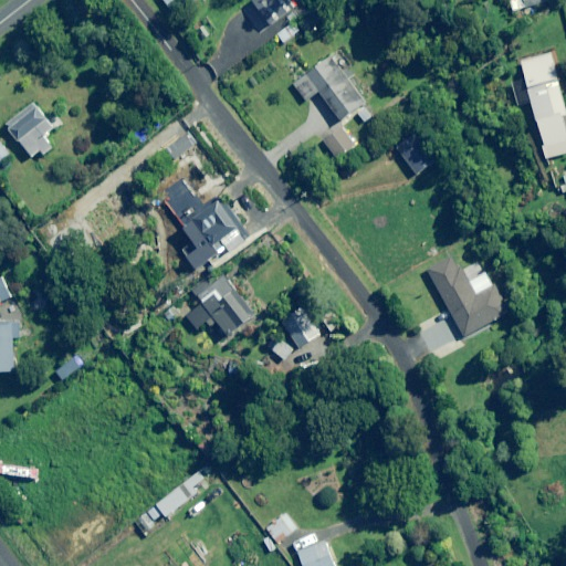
[(196,0),(164,0),(175,14),(196,0)]
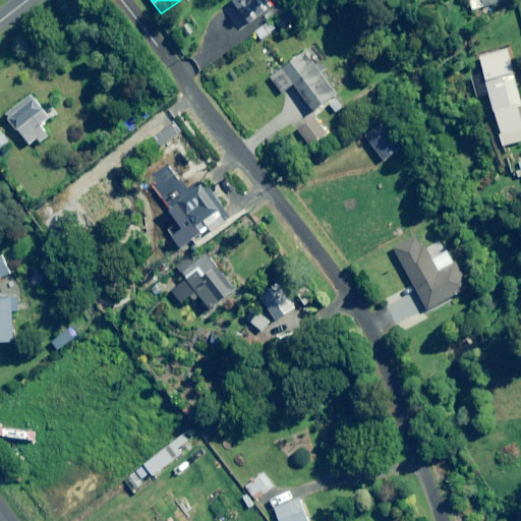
[(271,6),(266,0),(231,0),(250,23),(271,6)]
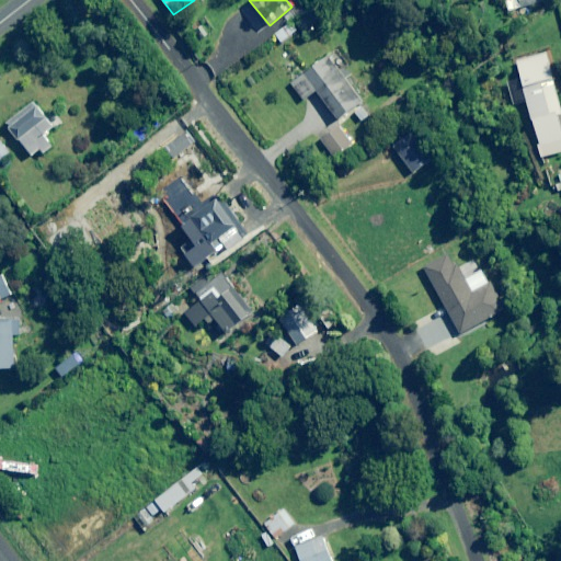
[(544,2),(542,0),(505,0),(510,11),(544,2)]
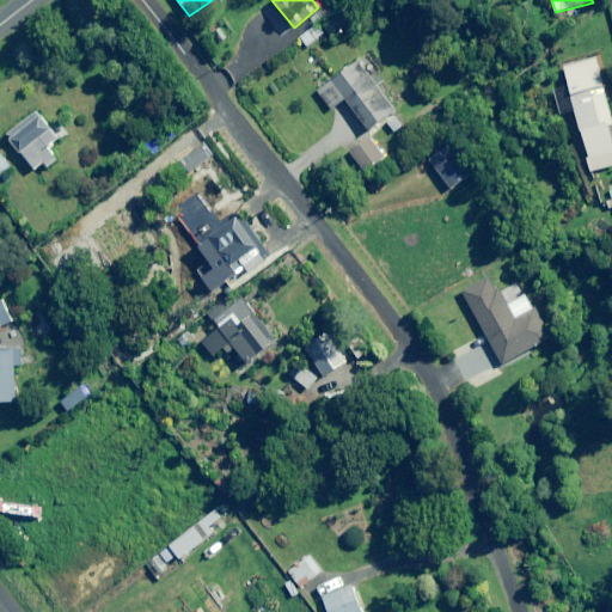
[(346,30),(336,13),(322,22),(332,38),(341,32),(346,30)]
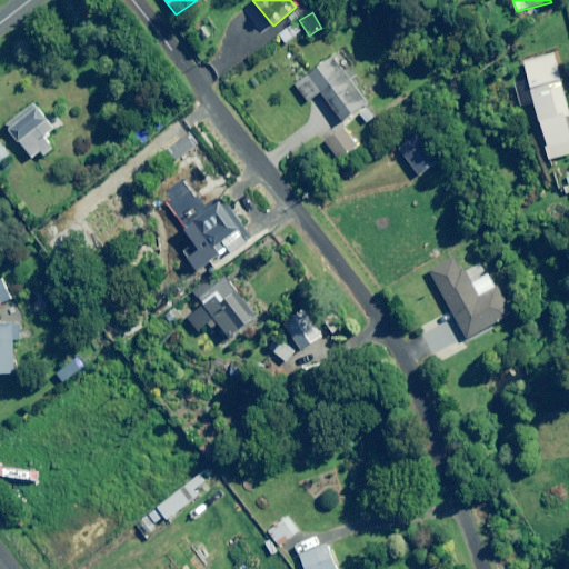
[(301,31),(295,22),(280,36),(287,45),(301,31)]
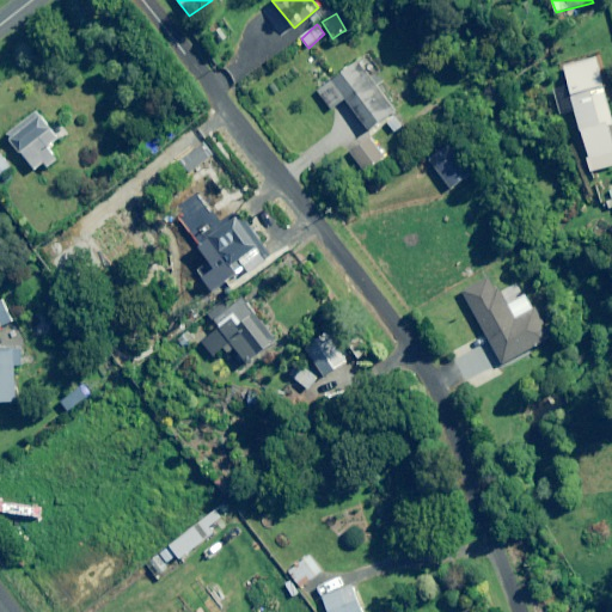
[(611,123),(611,114),(597,57),(564,67),(569,86),(554,90),(560,111),(575,108),(593,171),(611,166),(611,129),(611,124),(611,123)]
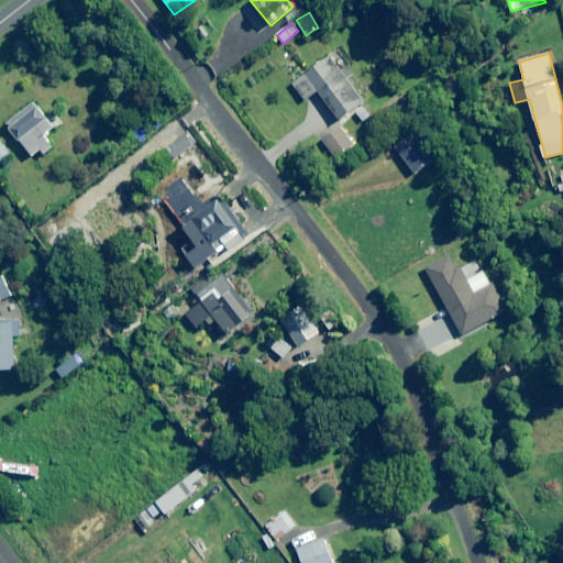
[(365,102),(330,56),(293,84),(305,100),(317,91),(339,121),(365,102)]
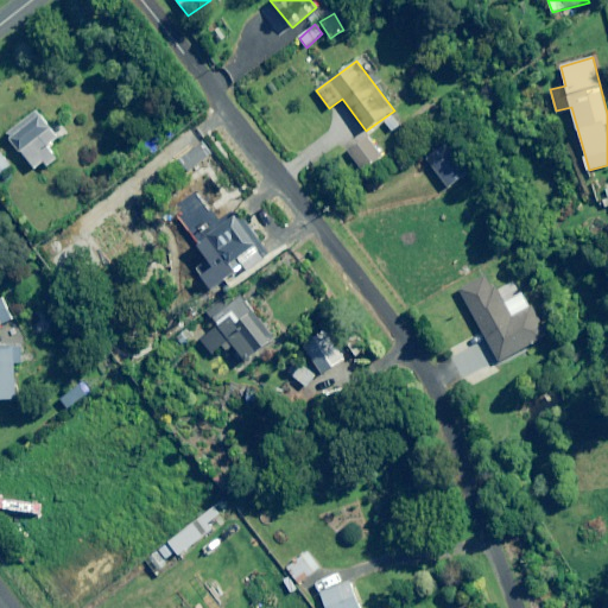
[(46,166),(57,158),(46,146),(58,137),(37,111),(7,134),(36,170),(45,163),(46,166)]
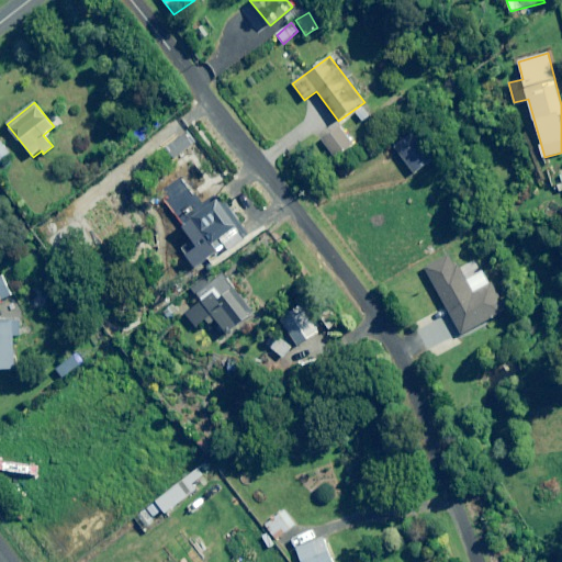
[(360,108),(352,115),(364,126),(372,119),(360,108)]
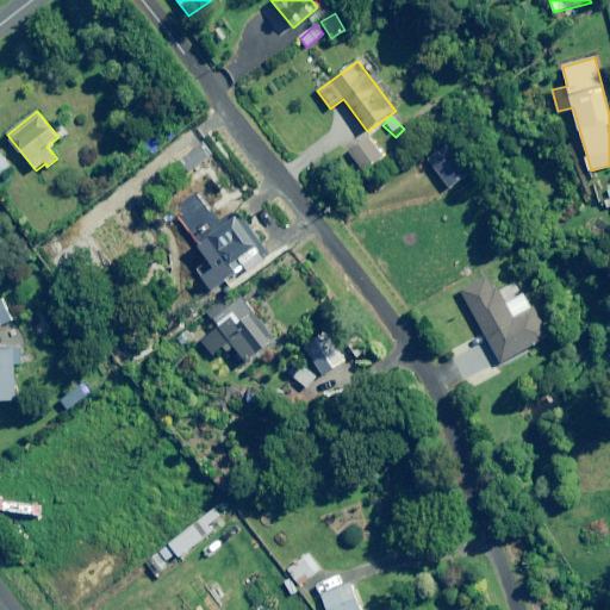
[(383,157),(368,138),(349,153),(363,172),(383,157)]
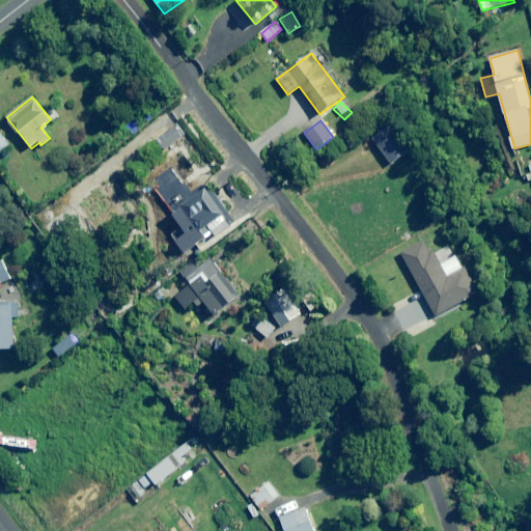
[(409,150),(389,124),(371,138),(391,164),(409,150)]
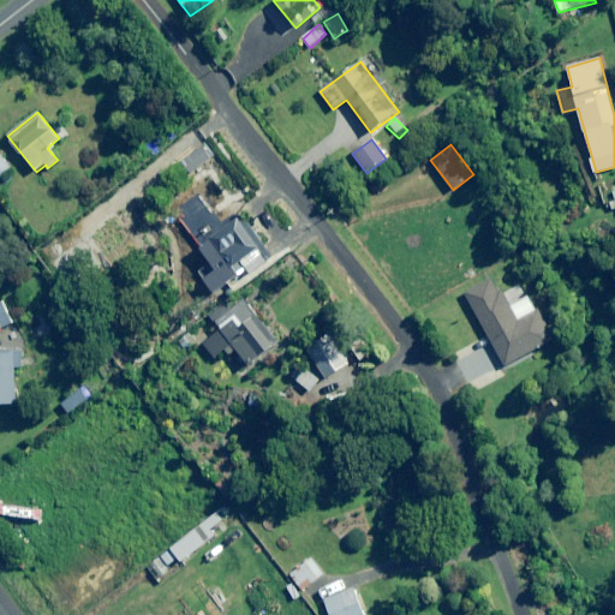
[(0,177),(12,169),(0,150),(0,177)]
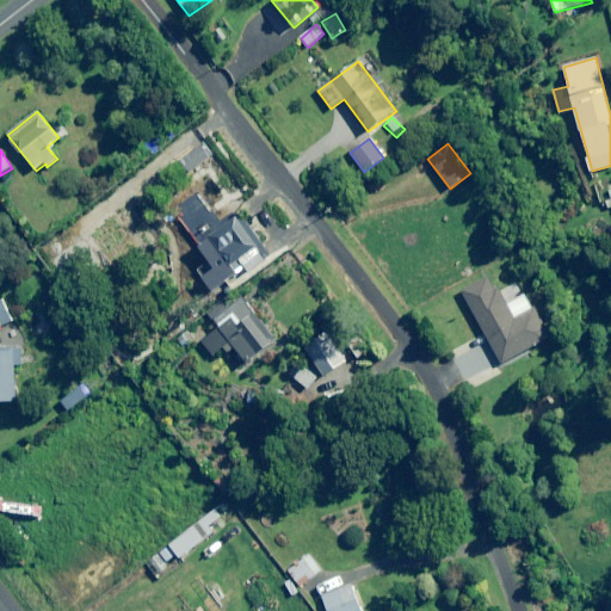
[(260,240),(241,214),(218,230),(215,226),(195,241),(214,269),(202,277),(214,292),(246,269),(236,257),(260,240)]
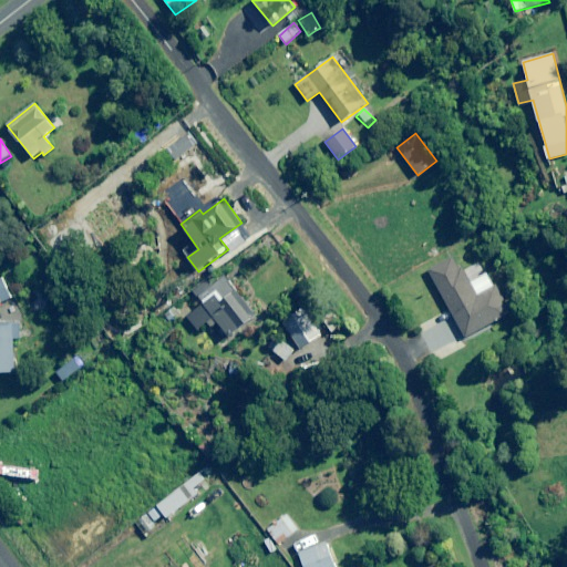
[(422,263),(460,330),(504,306),(488,277),(471,287),(450,247),(422,263)]
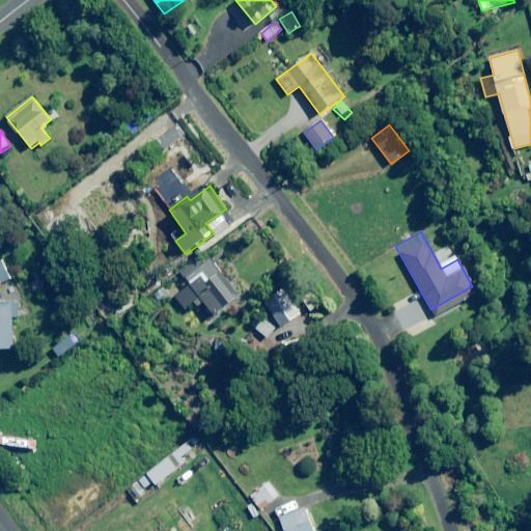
[(240,297),(213,258),(186,278),(191,285),(175,296),(185,309),(194,303),(198,307),(204,302),(214,315),(240,297)]
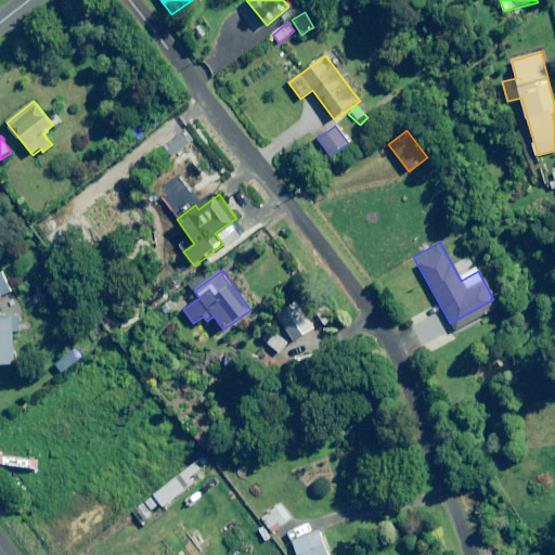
[(0,272),(0,296),(11,292),(1,272),(0,272)]
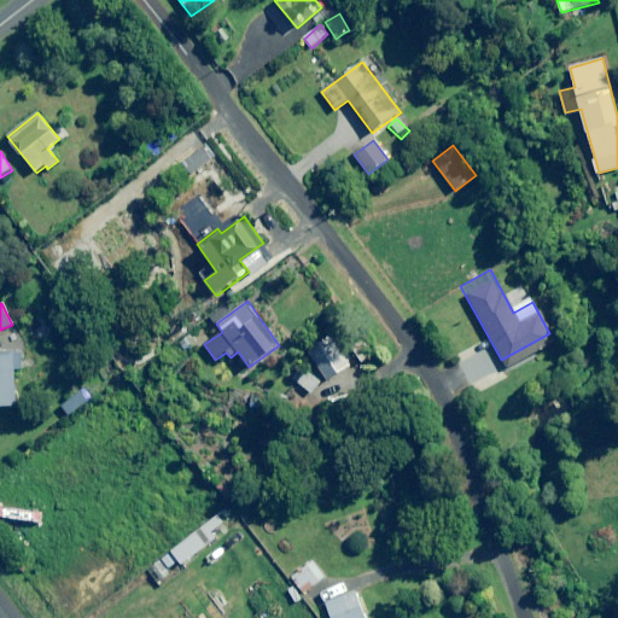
[(308,354),(327,383),(353,366),(333,337),(308,354)]
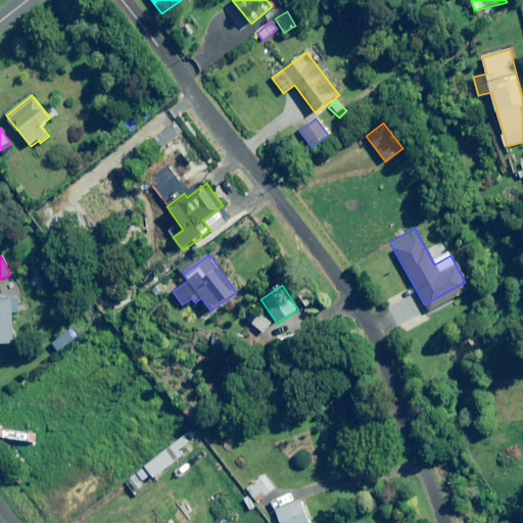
[(306,306),(316,300),(310,292),(300,298),(306,306)]
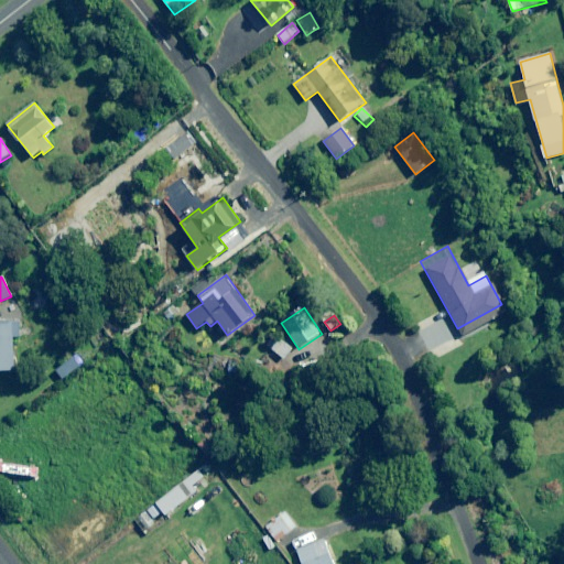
[(20,322),(0,322),(0,371),(14,371),(12,337),(21,337),(20,322)]
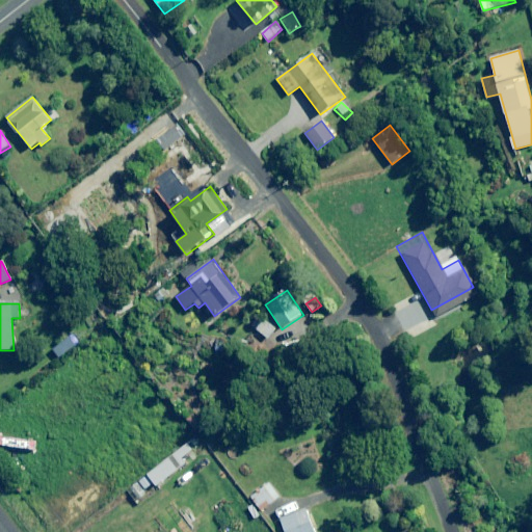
[(258,314),(250,324),(269,339),(277,328),(258,314)]
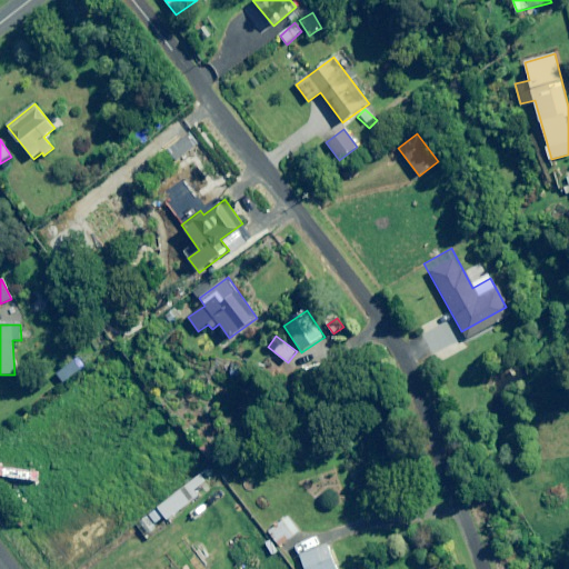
[(220,457),(203,438),(196,445),(212,463),(220,457)]
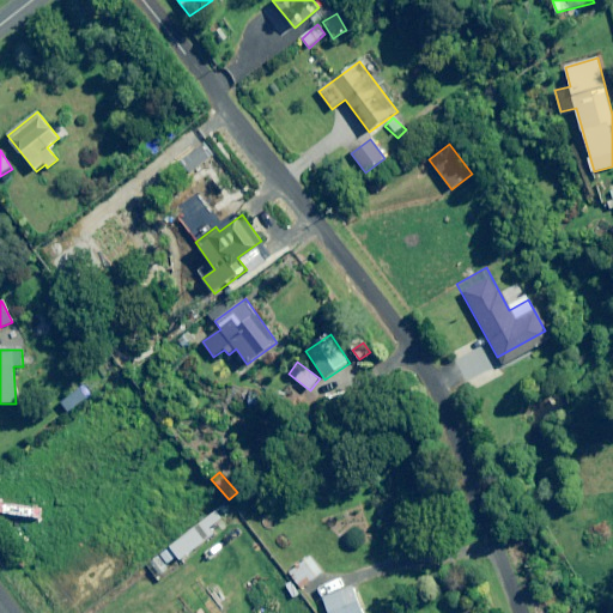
[(194,503),(189,495),(169,508),(175,516),(194,503)]
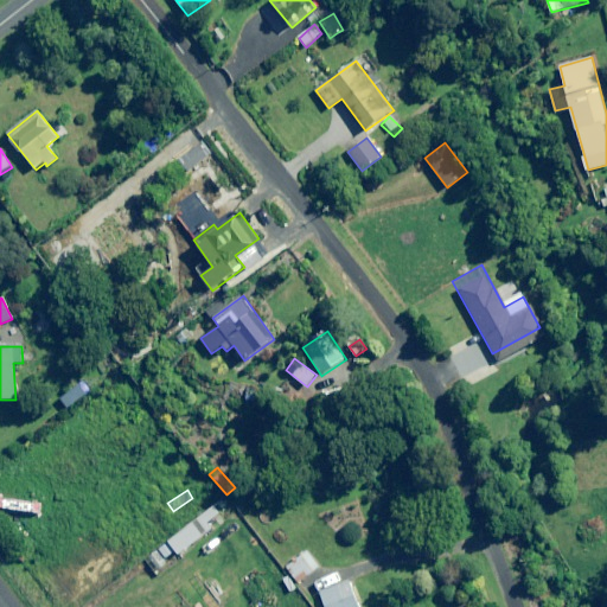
[(174,515),(186,528),(168,542),(179,556),(225,518),(215,505),(204,513),(193,499),(174,515)]
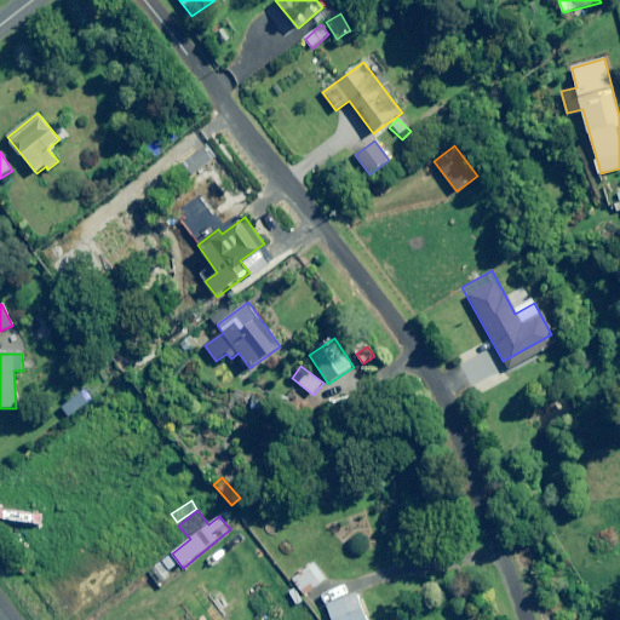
[(172,555),(161,562),(170,573),(179,566),(172,555)]
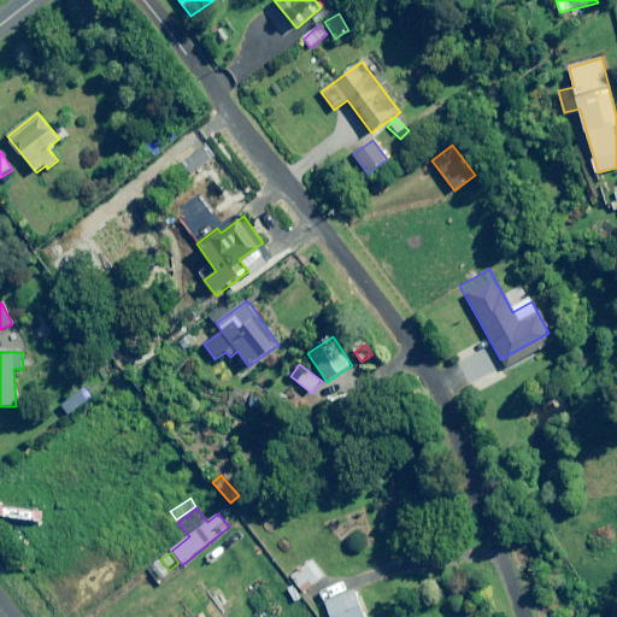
[(325,577),(313,559),(291,575),(303,593),(325,577)]
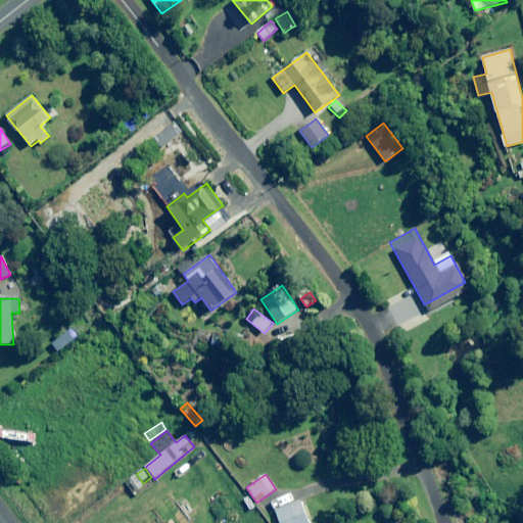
[(310,522),(300,501),(275,511),(280,522),(310,522)]
